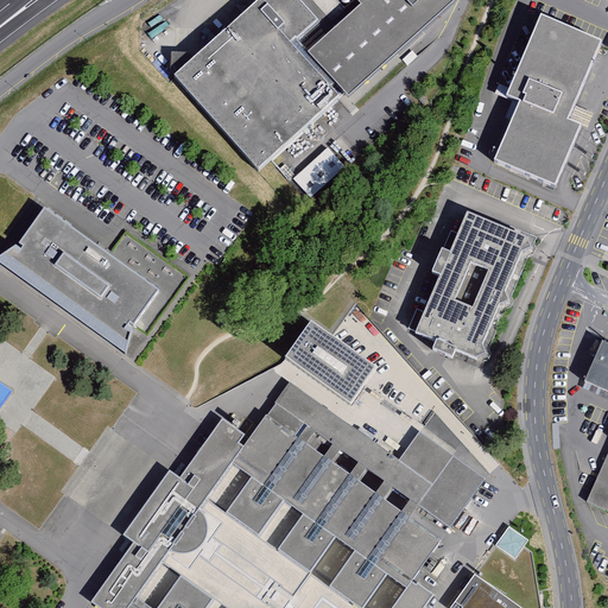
[(259,0),(173,78),(260,172),(340,100),(293,46),(320,24),(298,0),(259,0)]
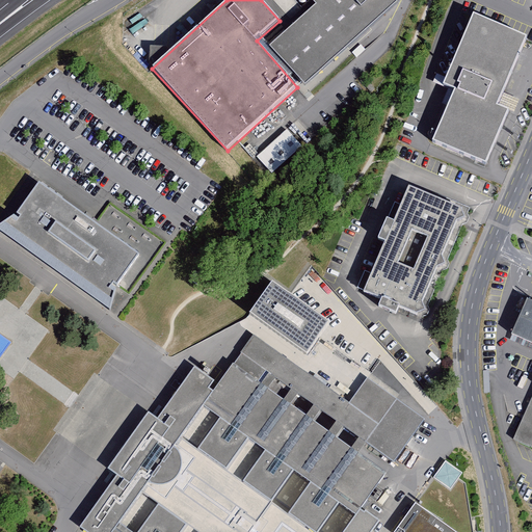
[(311,0),(315,4),(269,44),(304,83),(397,0),(311,0)]
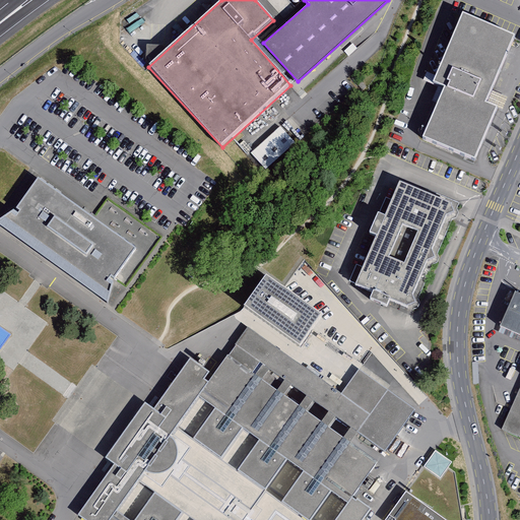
[(448,92),(427,141),(477,163),(483,148),(499,113),(488,109),(517,41),(464,18),(435,86),(448,92)]
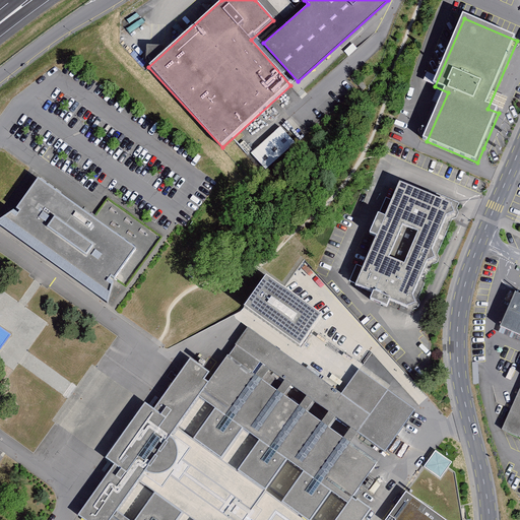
[(280,126),(252,154),(267,170),(296,141),(280,126)]
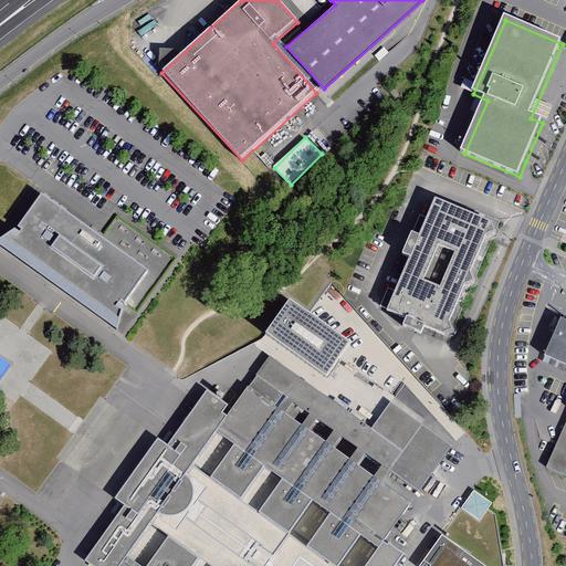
[(17,228),(0,239),(0,247),(117,332),(125,304),(137,314),(177,260),(113,215),(98,236),(42,194),(17,228)]
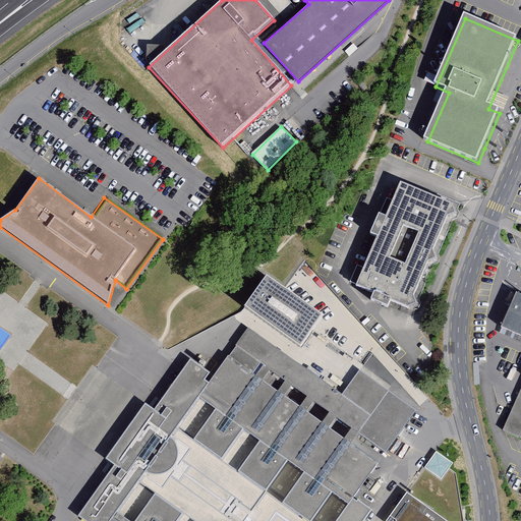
[(457,215),(453,207),(403,184),(387,219),(380,216),(371,235),(380,239),(358,287),(410,310),(420,305),(415,296),(428,264),(439,259),(436,250),(450,218),(457,215)]
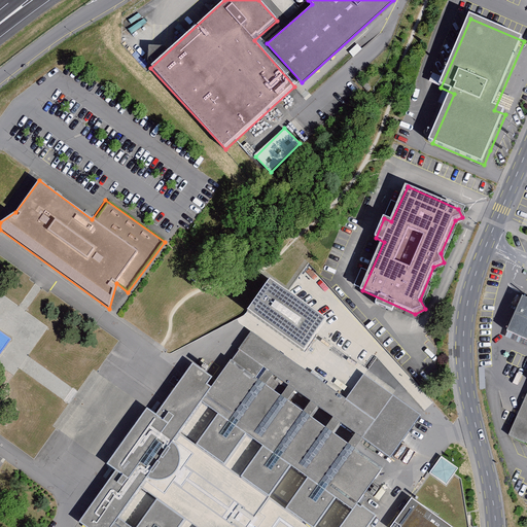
[(251,312),(321,352),(343,314),(282,280),(276,290),(266,285),(251,312)]
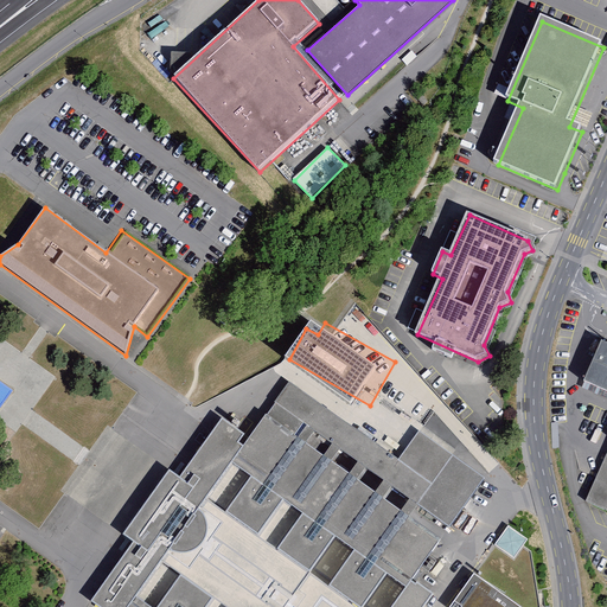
[(606,451),(585,503),(606,512),(606,342),(601,340),(582,382),(606,391),(606,451)]
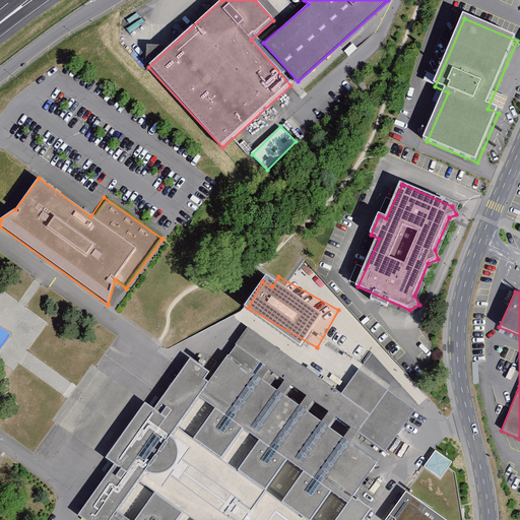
[(198,398),(214,409),(193,440),(222,460),(243,430),(260,442),(239,471),(266,492),(288,462),(304,472),(284,504),(307,519),(313,519),(332,494),(349,505),(338,519),(365,519),(372,510),(355,498),(379,464),(351,445),(359,436),(385,453),(413,412),(388,391),(360,371),(341,393),(248,329),(211,376),(198,398)]
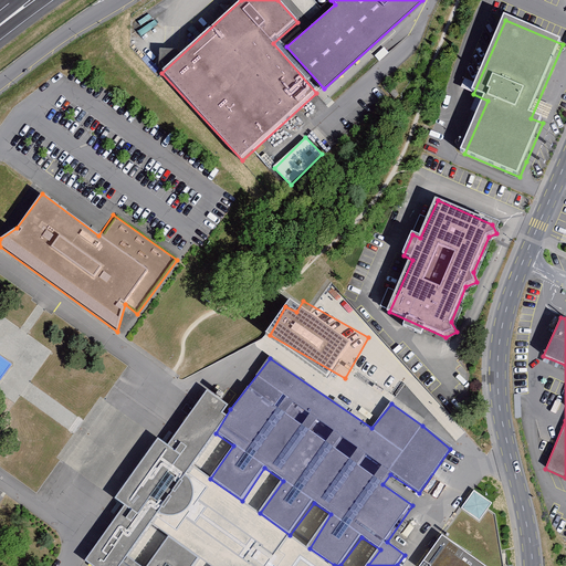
[(126,507),(86,563),(92,565),(117,565),(230,409),(207,392),(168,446),(157,439),(114,500),(126,507)]
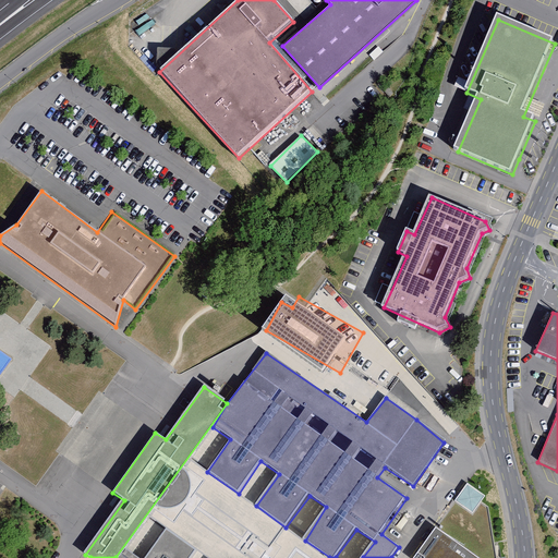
[(77,427),(71,440),(79,444),(80,441),(92,447),(96,437),(77,427)]
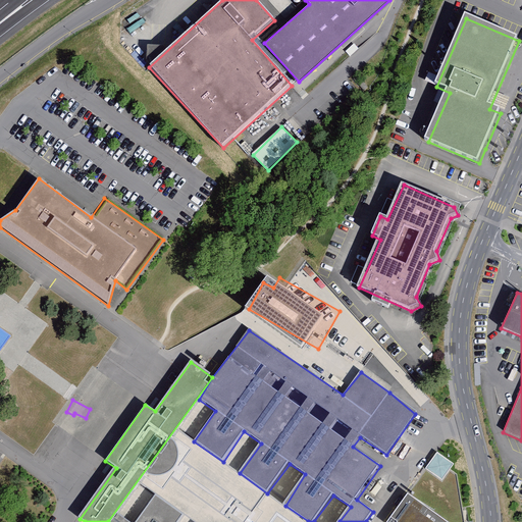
[(237,448),(227,460),(239,468),(248,456),(237,448)]
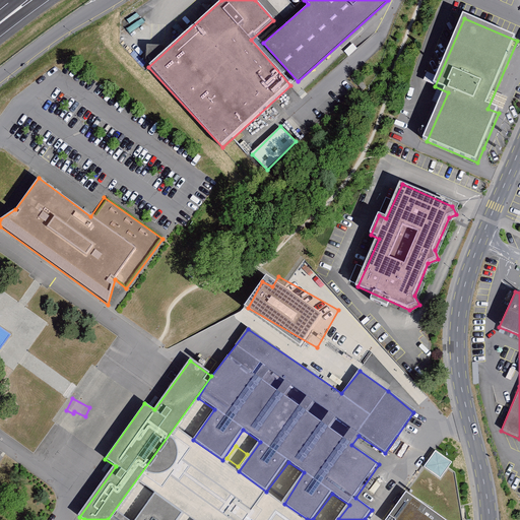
[(452,464),(435,452),(406,495),(441,519),(461,519),(454,473),(448,470),(452,464)]
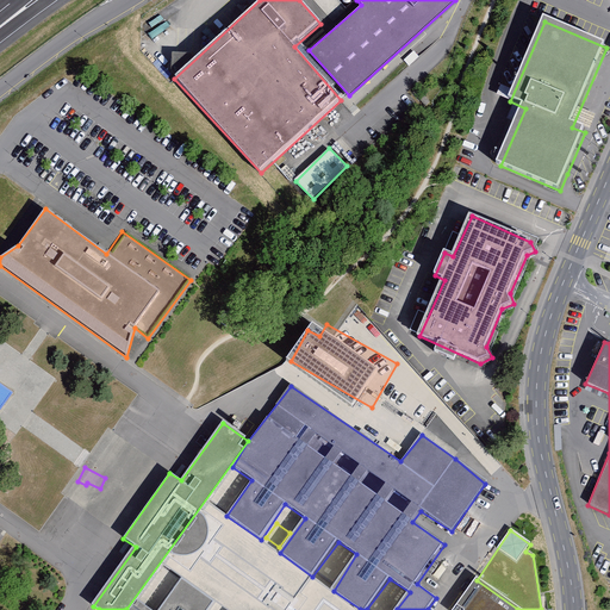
[(128,609),(211,609),(216,604),(182,579),(160,609),(148,609),(136,602),(128,609)]
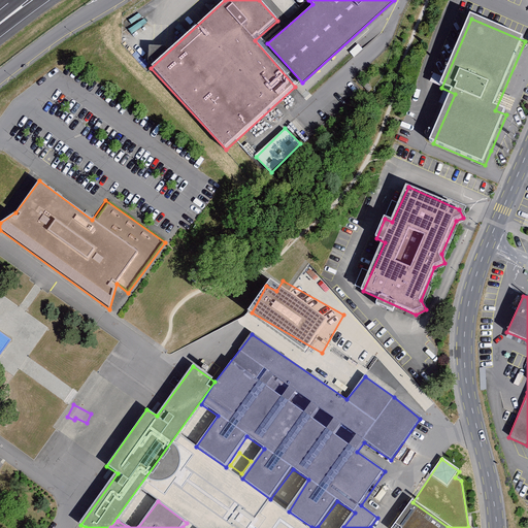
[(448,527),(413,502),(393,527),(448,527)]
